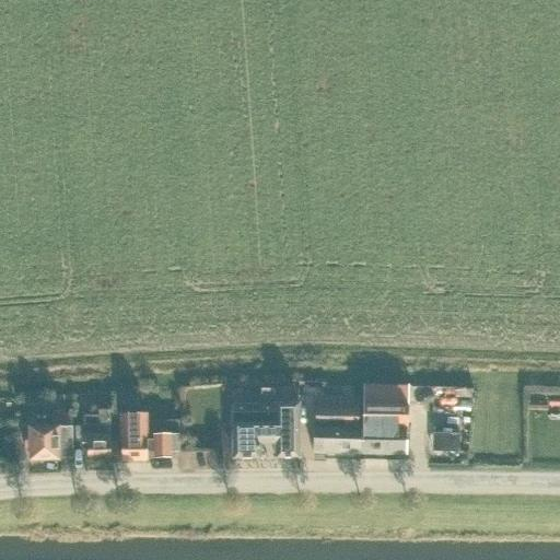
[(359,455),(361,429),(358,429),(358,399),(315,397),(314,427),(313,427),(312,454),(359,455)]
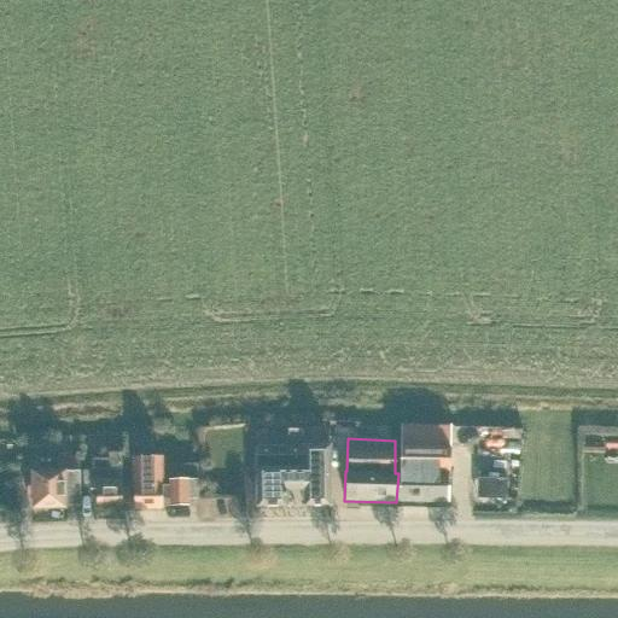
[(447,502),(449,442),(400,441),(400,473),(398,473),(396,502),(435,502),(447,502)]
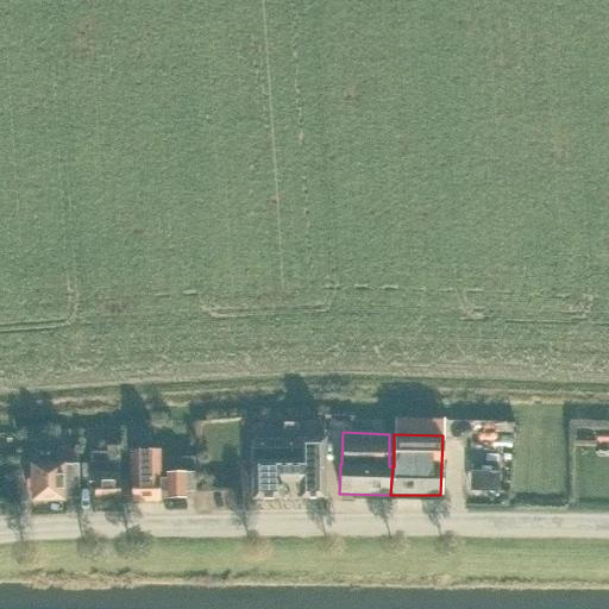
[(325,439),(252,440),(253,500),(283,500),(283,484),(297,484),(299,501),(327,500),(325,439)]
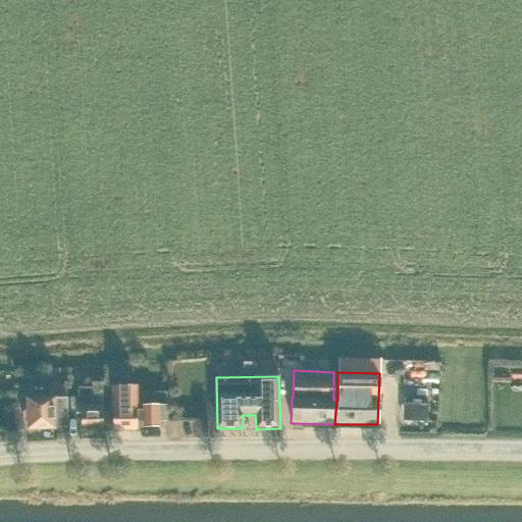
[(112,378),(112,386),(111,386),(112,430),(137,430),(137,425),(143,424),(143,427),(158,427),(157,421),(166,421),(165,394),(157,395),(157,406),(143,406),(143,411),(136,411),(136,386),(121,386),(121,378),(112,378)]
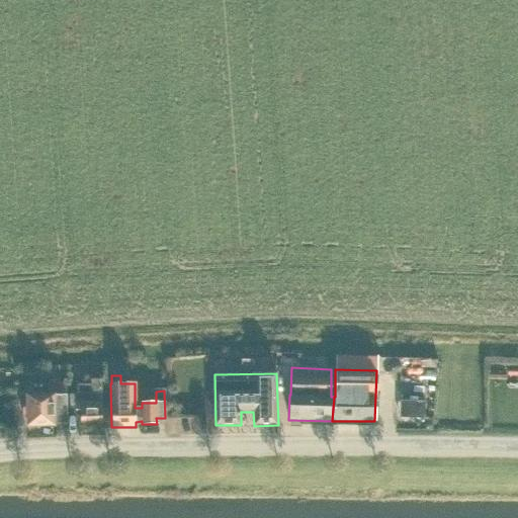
[(54,425),(66,424),(66,396),(65,396),(65,384),(47,384),(47,397),(26,397),(26,427),(39,426),(42,428),(48,428),(51,426),(54,426),(54,425)]
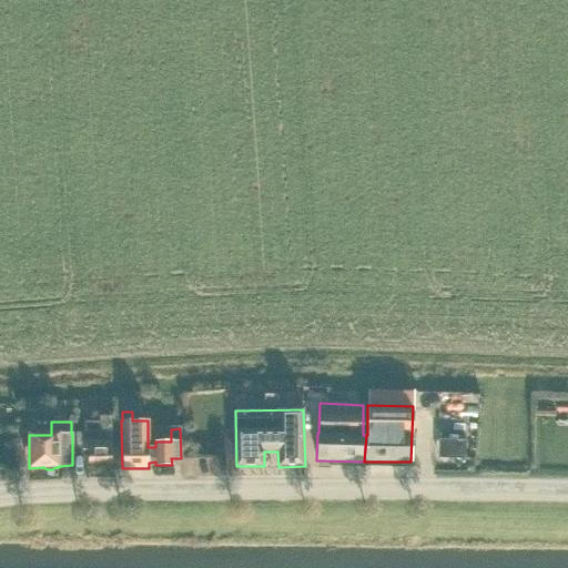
[(111,468),(111,442),(111,423),(83,423),(84,433),(82,433),(82,452),(88,452),(88,468),(111,468)]
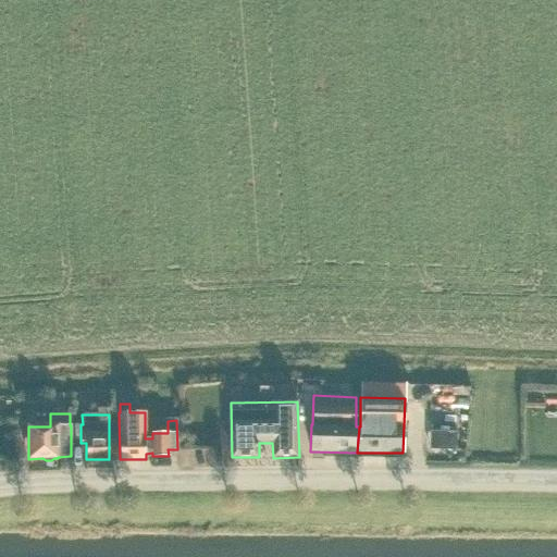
[(447,432),(447,450),(456,450),(456,433),(447,432)]
